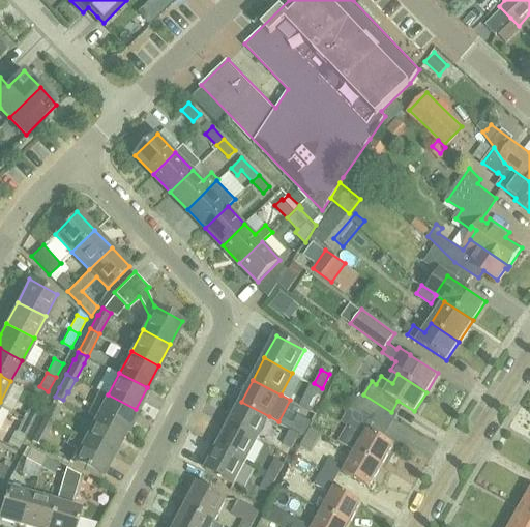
[(322,388),(314,383),(305,399),(315,403),(322,388)]
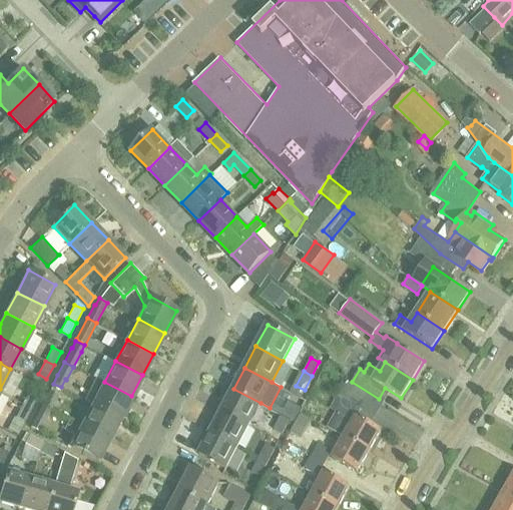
[(379,399),(352,382),(339,373),(329,389),(337,394),(331,407),(345,415),(342,420),(351,425),(345,436),(370,450),(382,429),(357,415),(361,407),(370,413),(379,399)]
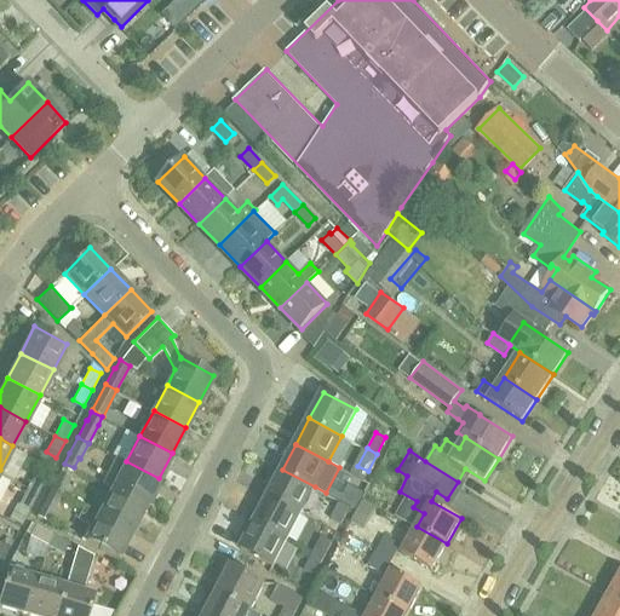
[(159,478),(126,461),(126,462),(114,456),(99,482),(112,489),(113,488),(144,504),(159,478)]
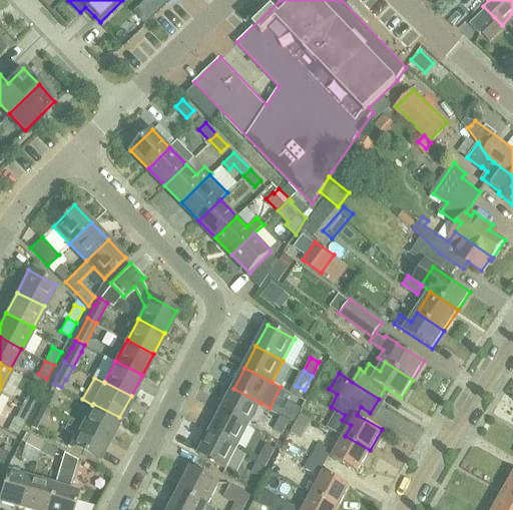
[(29,388),(21,402),(30,407),(37,393),(29,388)]
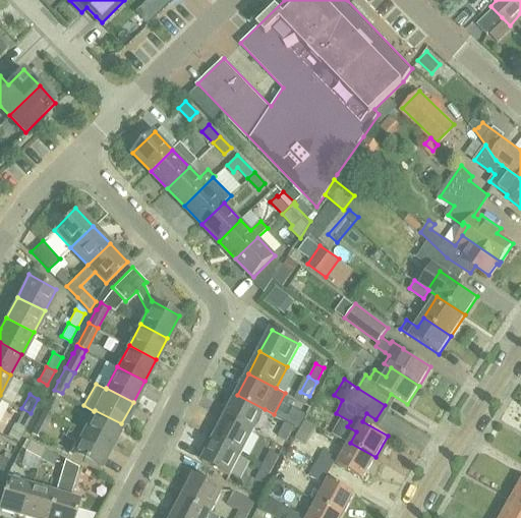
[(265,409),(237,395),(226,416),(252,430),(265,409)]
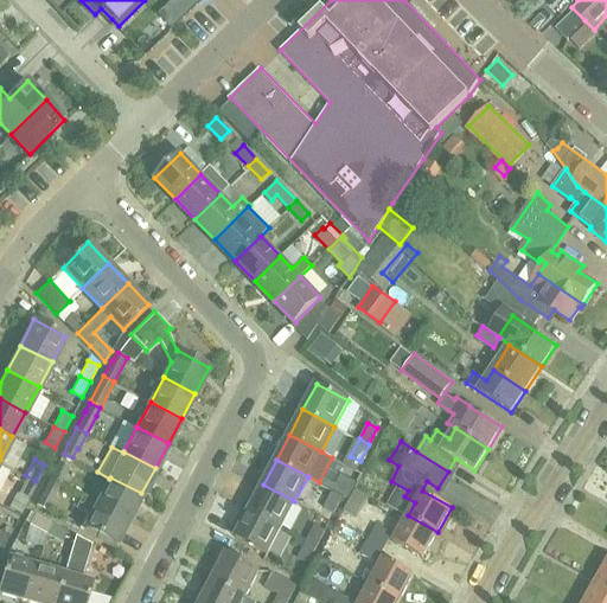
[(49,478),(59,483),(68,467),(57,461),(49,478)]
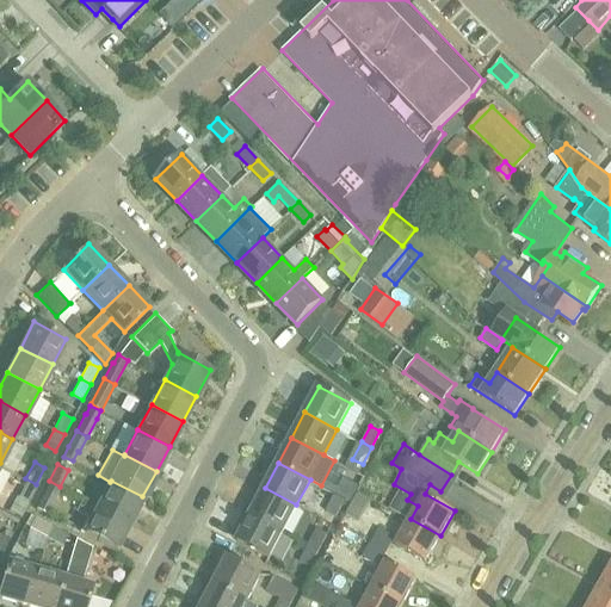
[(343,476),(335,493),(346,499),(355,482),(343,476)]
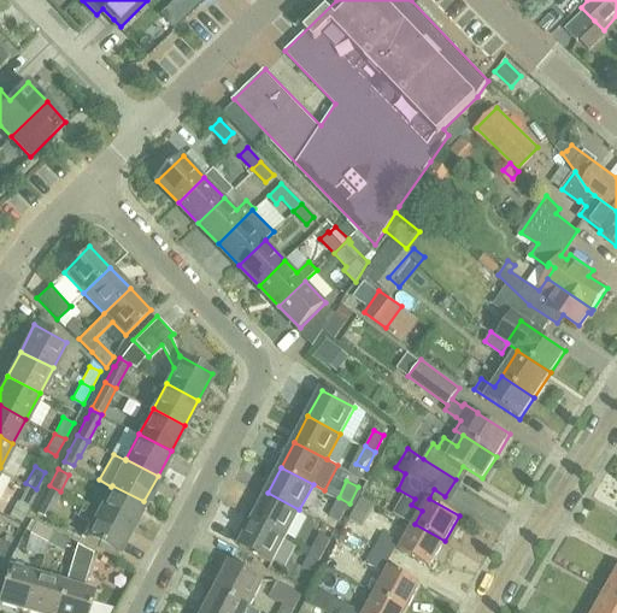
[(36,489),(25,483),(17,499),(28,505),(36,489)]
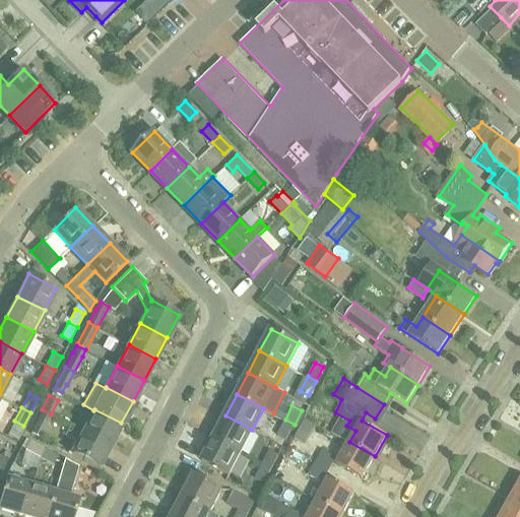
[(51,414),(42,409),(29,431),(40,436),(51,414)]
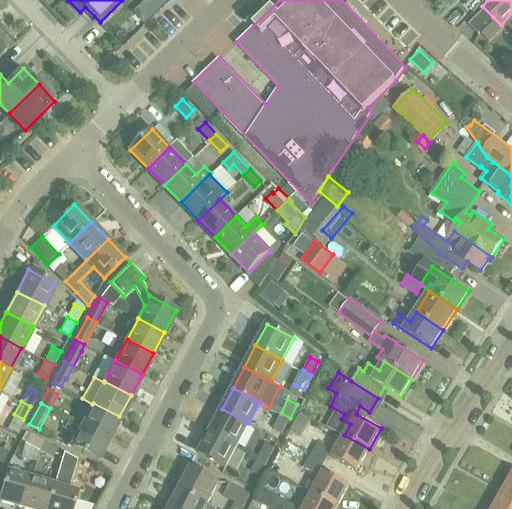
[(92,404),(81,424),(108,439),(119,416),(93,403),(92,404)]
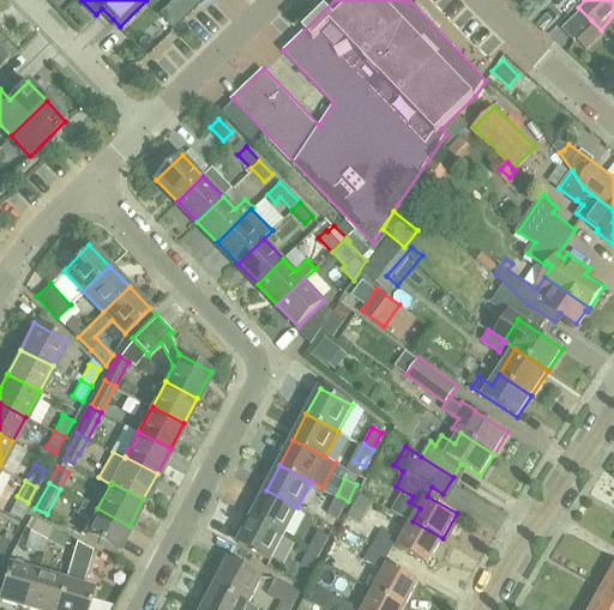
[(298,507),(266,490),(264,494),(258,490),(251,503),(257,506),(252,515),(284,532),(298,507)]
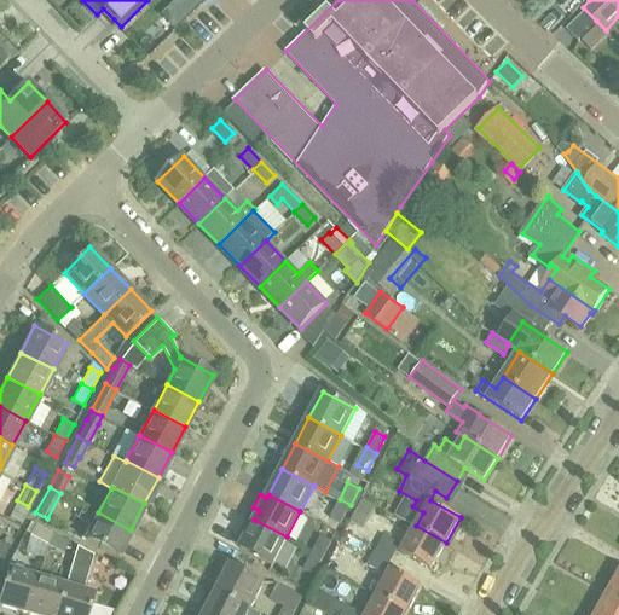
[(351,505),(340,499),(331,516),(343,523),(351,505)]
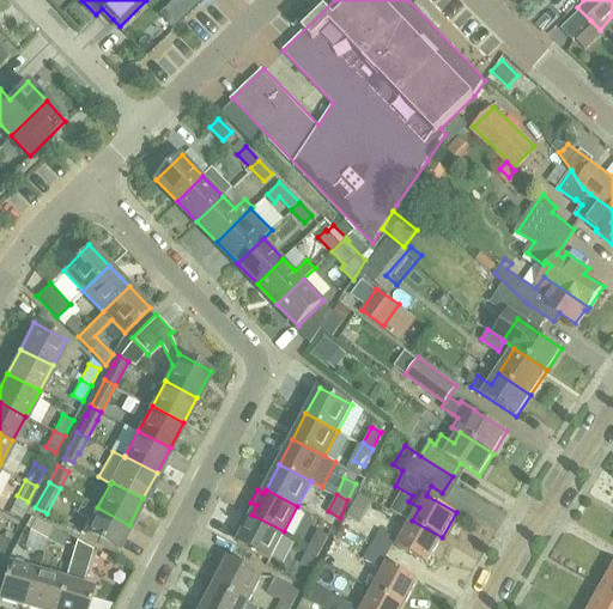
[(129,525),(97,507),(80,499),(74,511),(91,519),(83,534),(115,552),(129,525)]
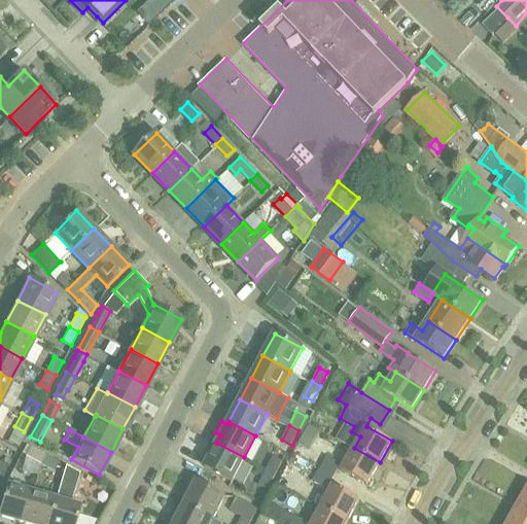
[(244,457),(216,443),(215,445),(210,442),(204,453),(210,456),(205,465),(233,480),(244,457)]
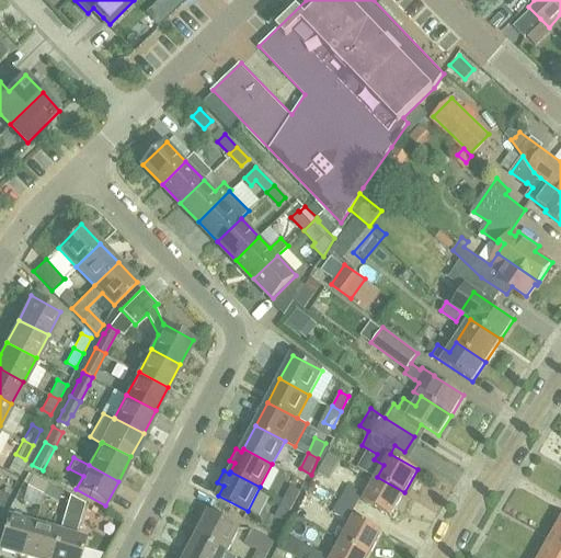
[(42,492),(46,482),(31,474),(25,485),(42,492)]
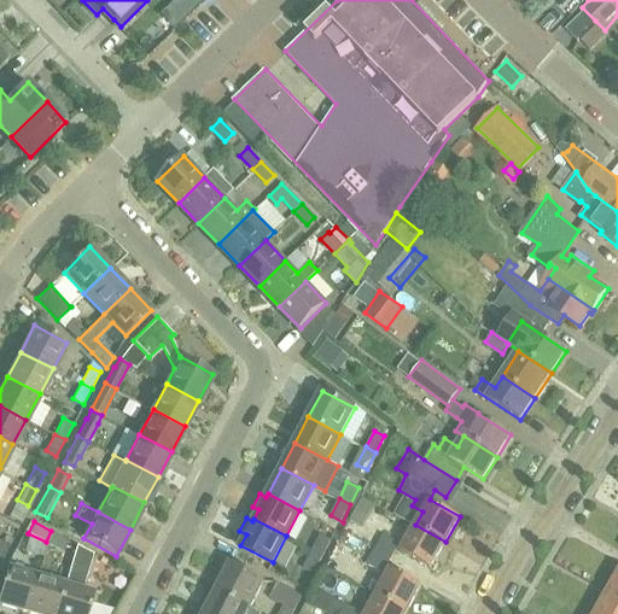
[(384,532),(374,548),(392,557),(397,548),(401,550),(431,567),(445,542),(415,525),(404,543),(384,532)]
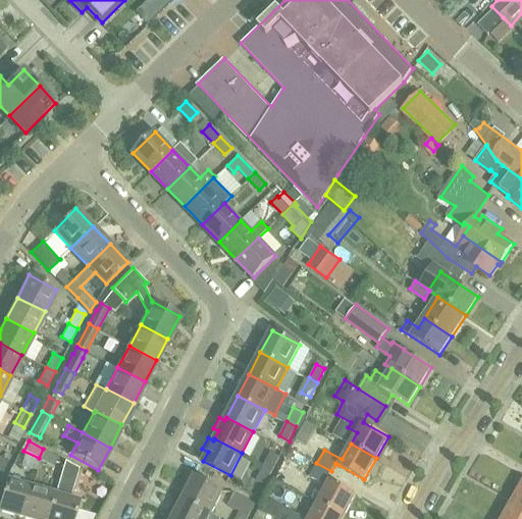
[(57,456),(43,449),(39,458),(52,465),(57,456)]
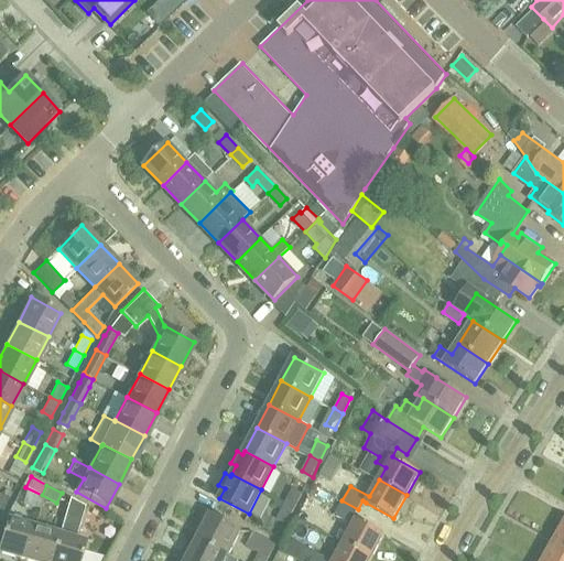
[(285,503),(294,507),(302,492),(293,487),(285,503)]
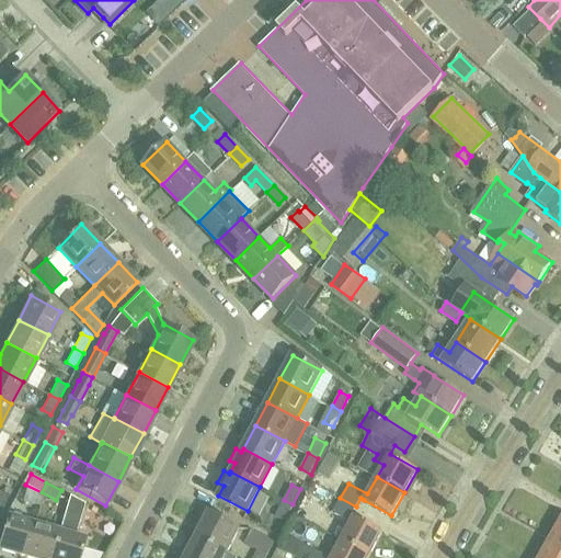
[(0,489),(0,510),(1,511),(10,494),(0,489)]
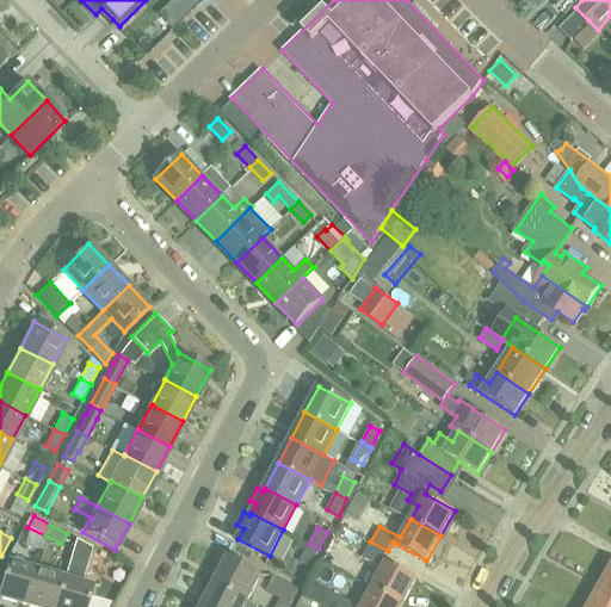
[(74,538),(63,577),(62,577),(53,606),(84,606),(91,586),(80,582),(91,546),(74,538)]
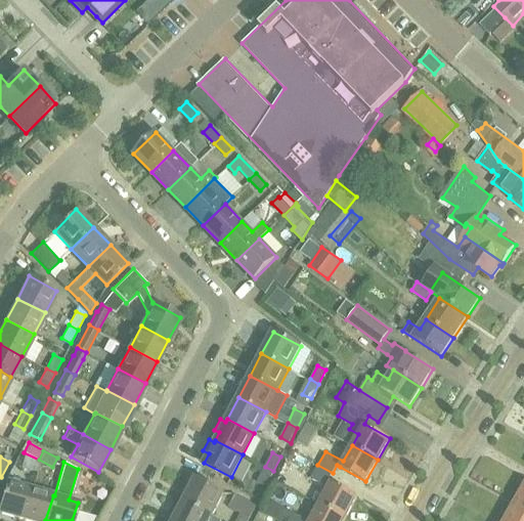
[(333,473),(317,465),(310,477),(329,487),(319,503),(346,517),(357,495),(329,480),(333,473)]
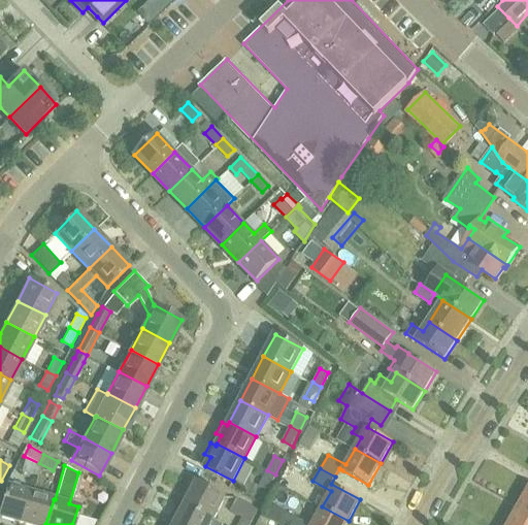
[(267,470),(260,484),(259,485),(268,490),(275,474),(267,470)]
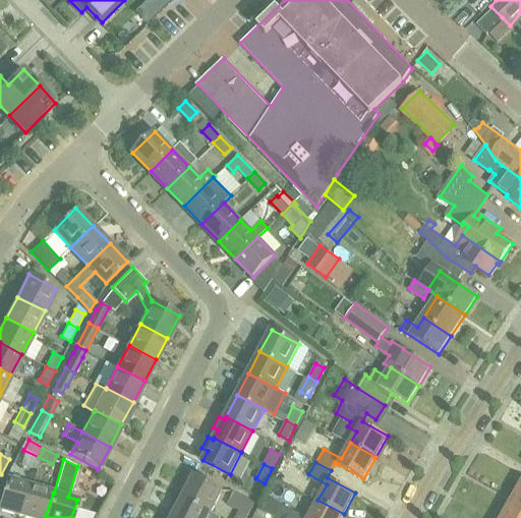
[(195,475),(183,497),(211,511),(222,490),(195,475)]
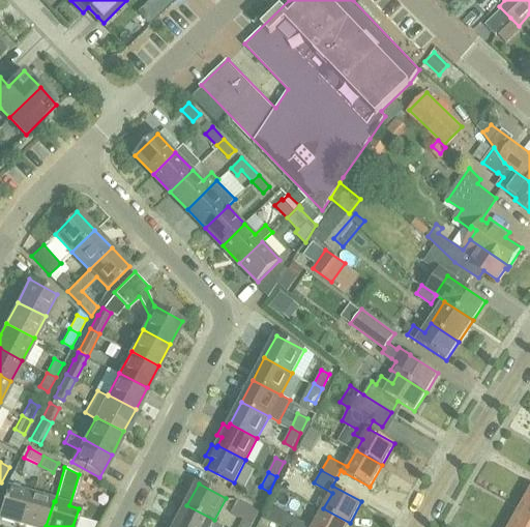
[(0,518),(22,525),(30,495),(6,488),(0,507),(0,518)]
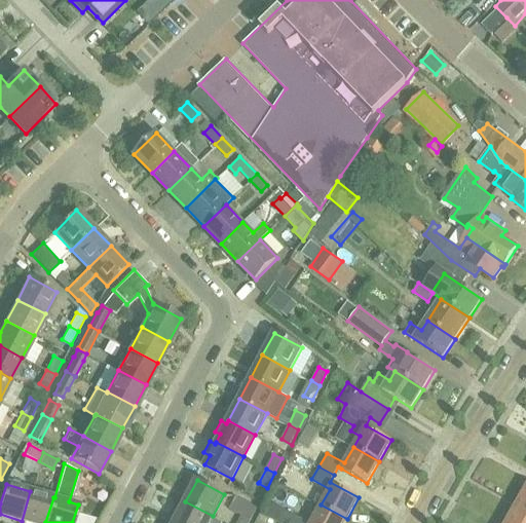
[(525,485),(515,505),(525,511),(525,485)]
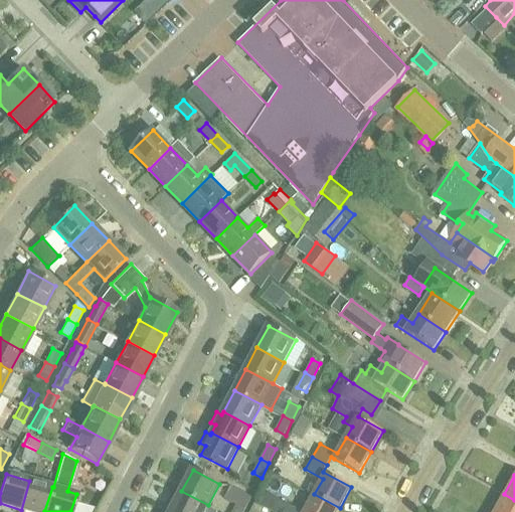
[(44,511),(52,487),(29,481),(21,510),(28,511),(44,511)]
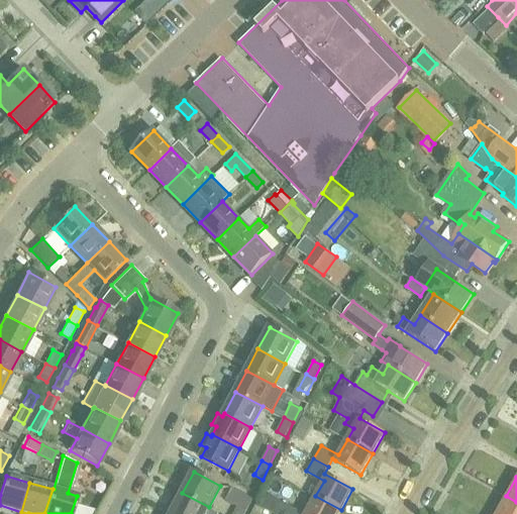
[(232,513),(244,513),(252,498),(232,487),(225,500),(237,506),(232,513)]
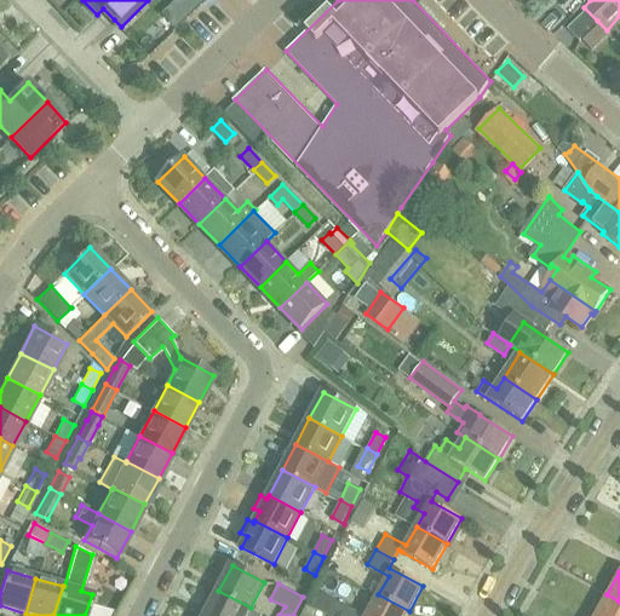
[(246,615),(251,608),(218,591),(205,615),(246,615)]
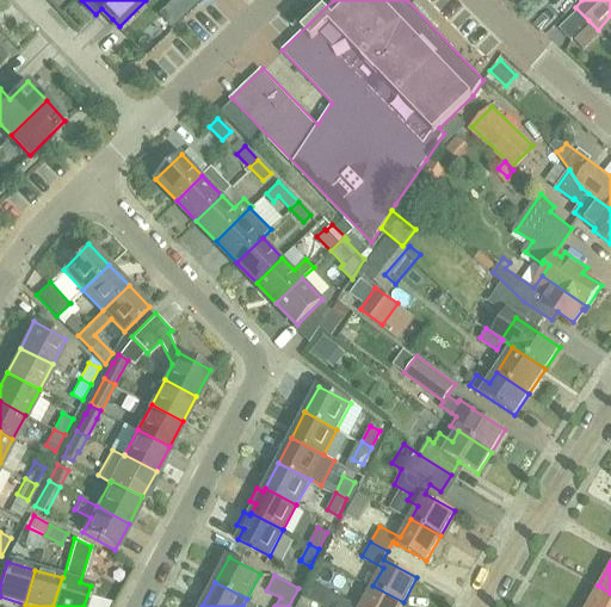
[(400,606),(403,602),(372,586),(363,605),(339,592),(331,606),(332,606),(400,606)]
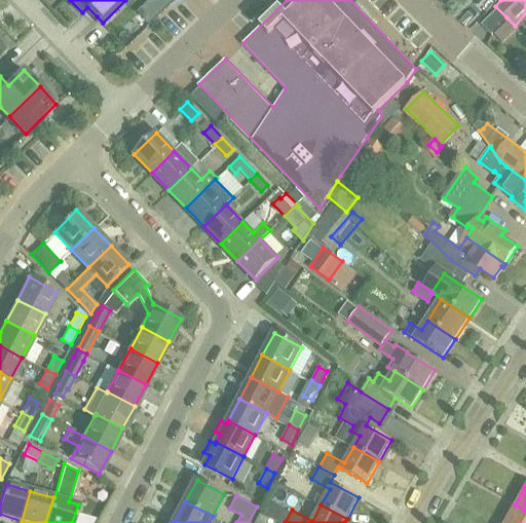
[(525,522),(525,511),(515,505),(504,522),(525,522)]
